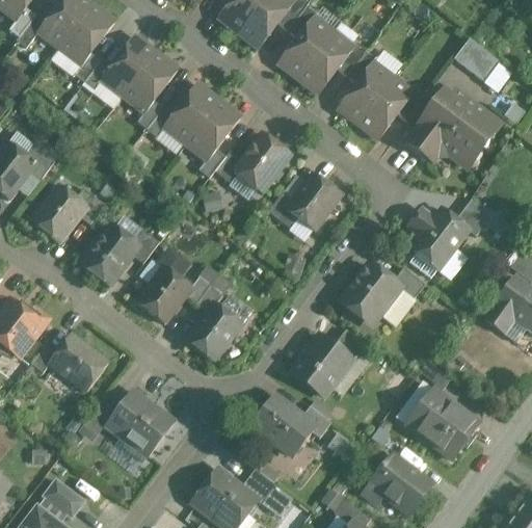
[(0,0),(0,6),(16,19),(25,7),(30,0),(0,0)]
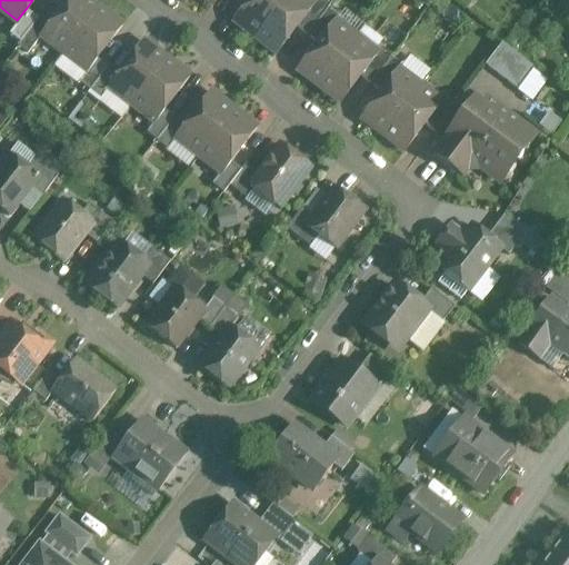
[(41,32),(63,50),(99,6),(92,0),(67,0),(50,21),(41,32)]
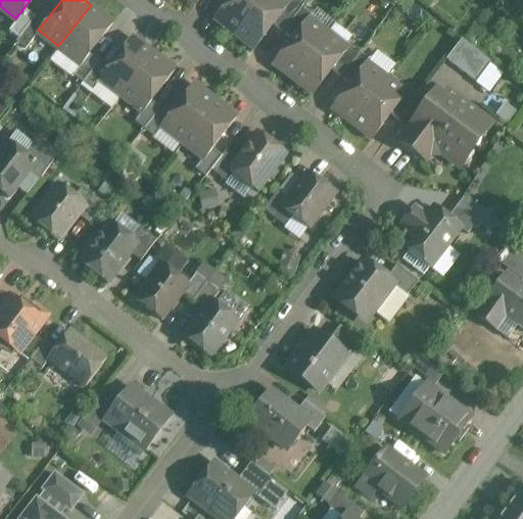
[(228,0),(215,16),(235,32),(258,0),(228,0)]
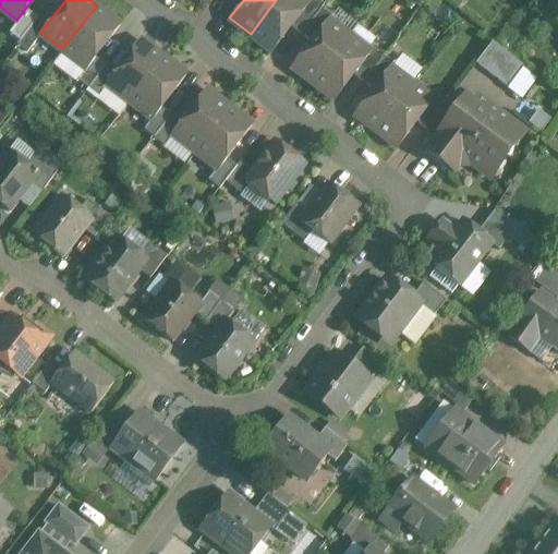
[(291,23),(307,1),(306,0),(276,0),(251,34),(270,49),(291,23)]
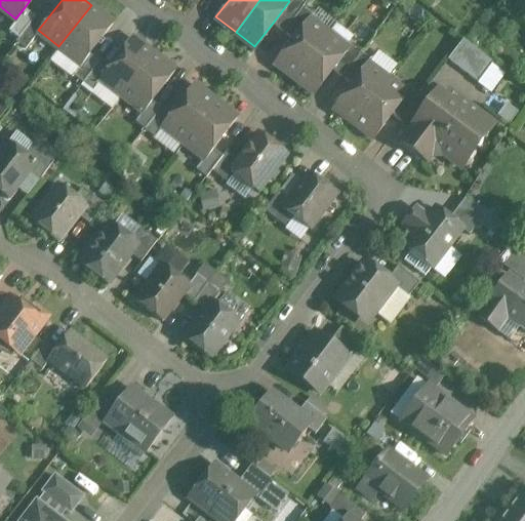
[(290,0),(289,1),(274,22),(284,30),(303,5),(305,2),(301,0),(290,0)]
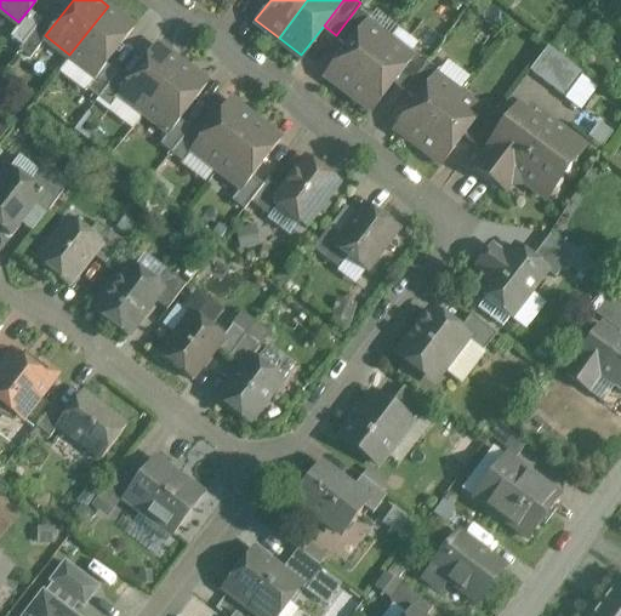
[(108,6),(69,55),(95,75),(106,61),(134,26),(108,6)]
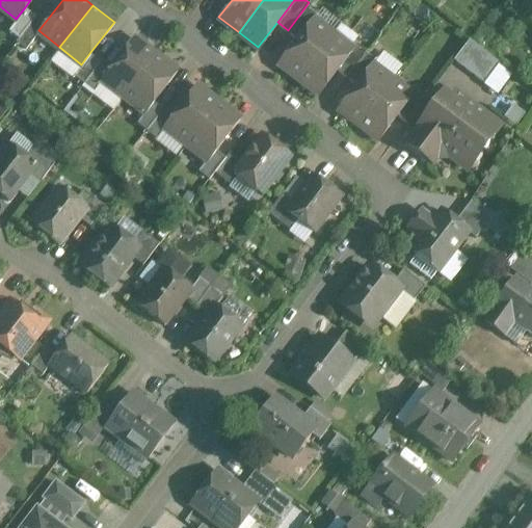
[(288,30),(297,37),(314,17),(316,14),(307,5),(288,30)]
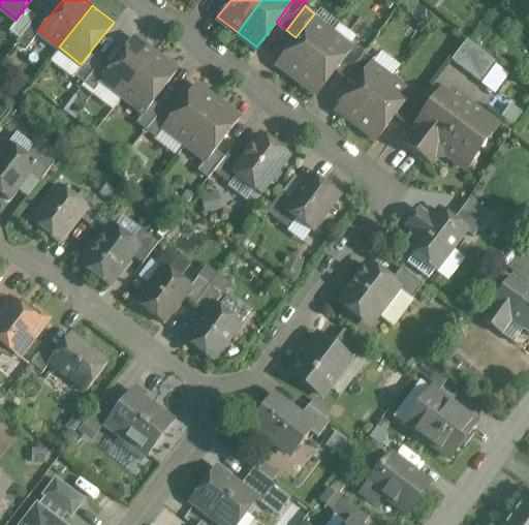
[(8,28),(19,36),(35,16),(25,7),(16,19),(8,28)]
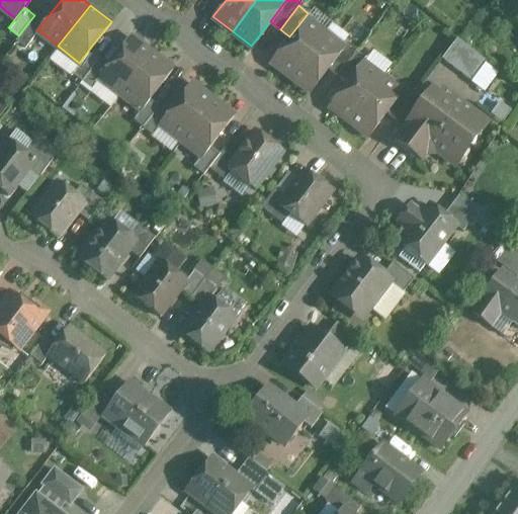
[(24,46),(37,29),(46,19),(36,12),(34,15),(18,35),(15,38),(24,46)]
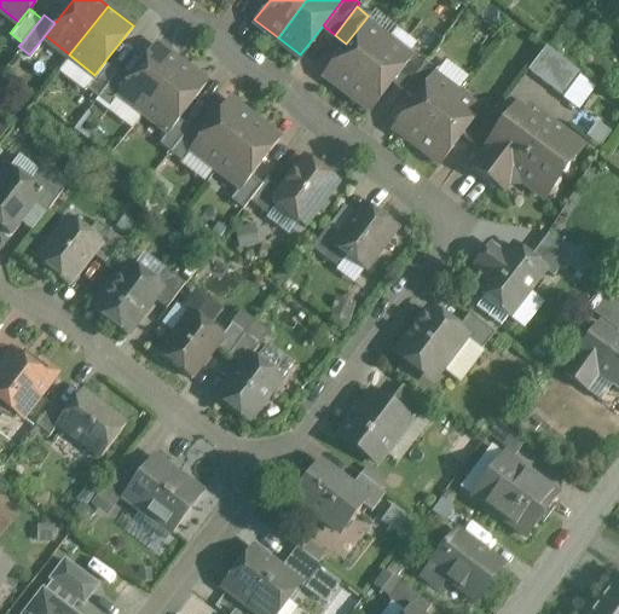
[(346,44),(324,73),(347,91),(387,36),(365,19),(346,44)]
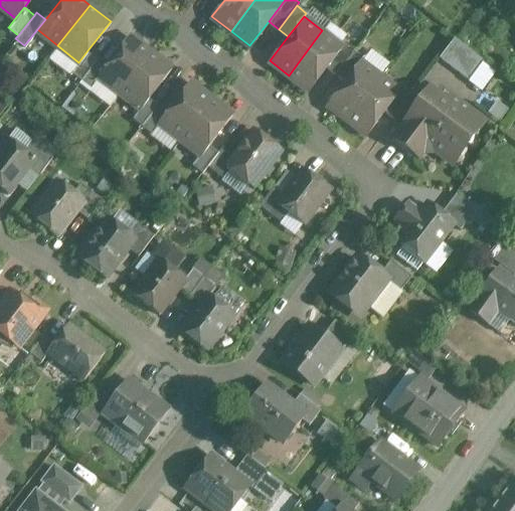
[(341,45),(322,30),(289,75),(308,90),(326,65),(341,45)]
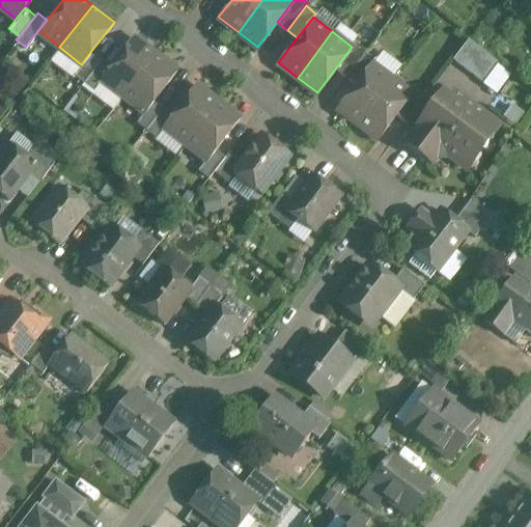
[(102,78),(122,94),(156,53),(135,36),(110,67),(102,78)]
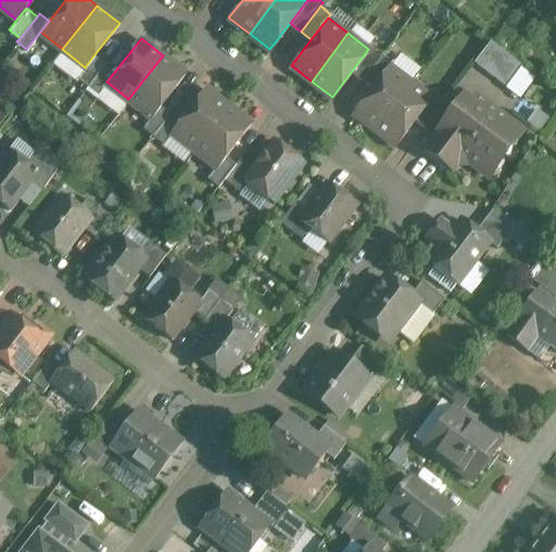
[(521,63),(515,59),(490,39),(475,61),(505,85),(521,63)]
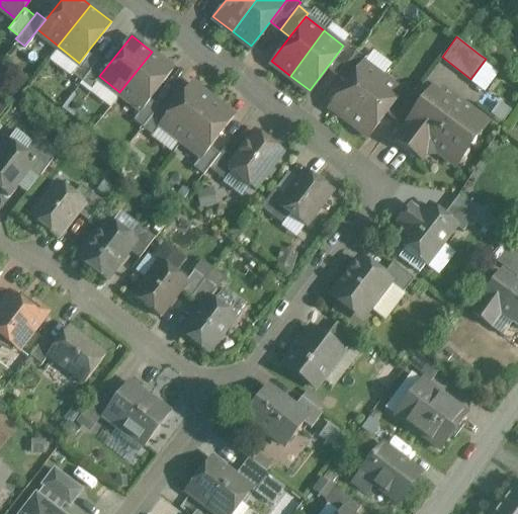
[(347,40),(343,46),(328,66),(337,74),(355,50),(357,49),(347,40)]
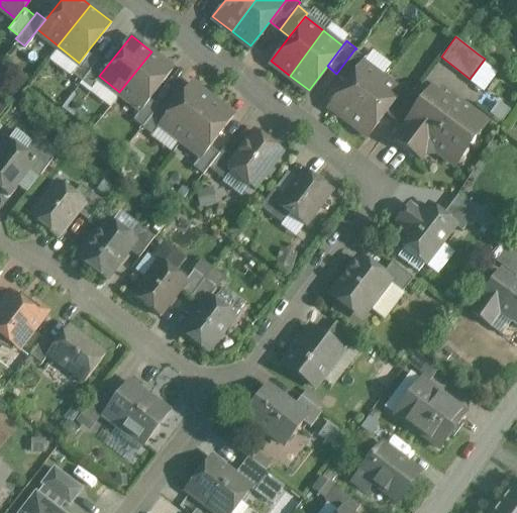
[(336,74),(346,81),(363,61),(365,57),(354,49),(336,74)]
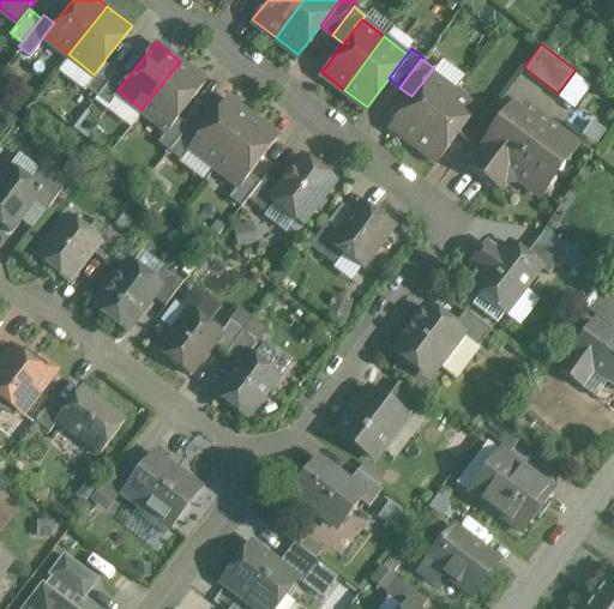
[(115,70),(104,60),(94,74),(85,84),(96,94),(115,70)]
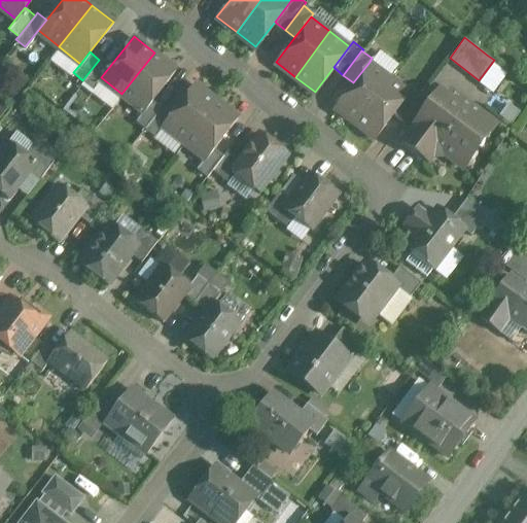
[(142,110),(151,99),(175,69),(154,53),(121,94),(142,110)]
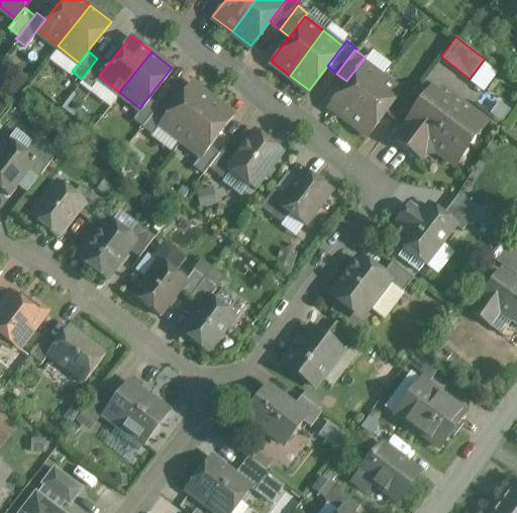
[(107,66),(97,59),(81,79),(91,87),(99,76),(107,66)]
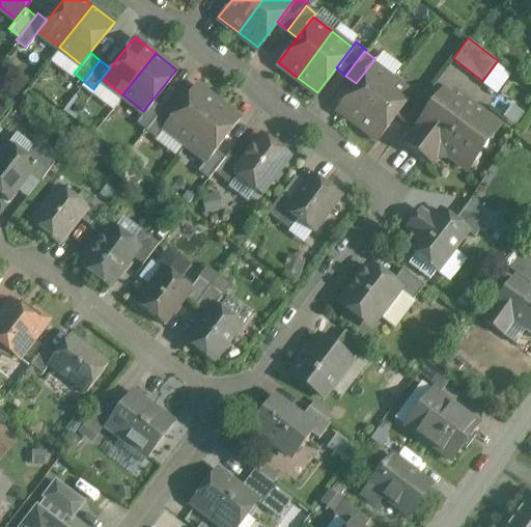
[(337,108),(357,122),(392,77),(372,62),(356,83),(337,108)]
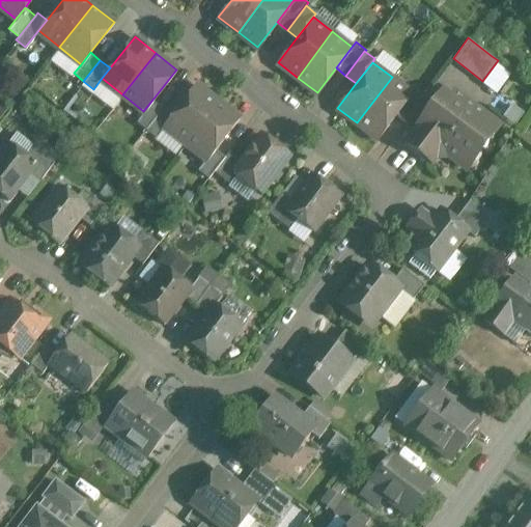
[(412,91),(392,77),(357,122),(376,138),(396,113),(412,91)]
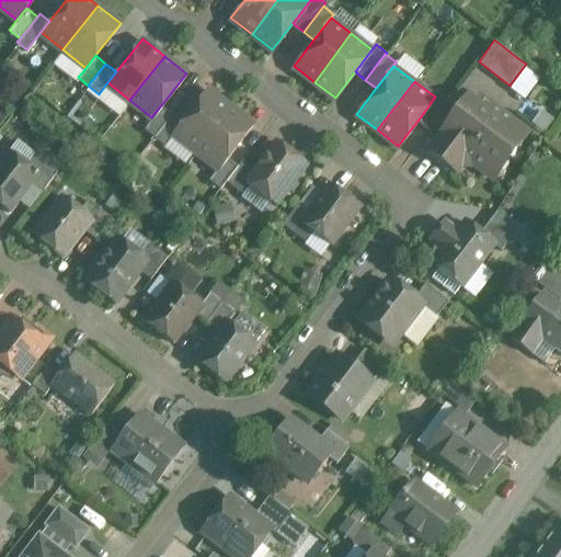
[(230,106),(208,89),(182,122),(173,133),(195,150),(230,106)]
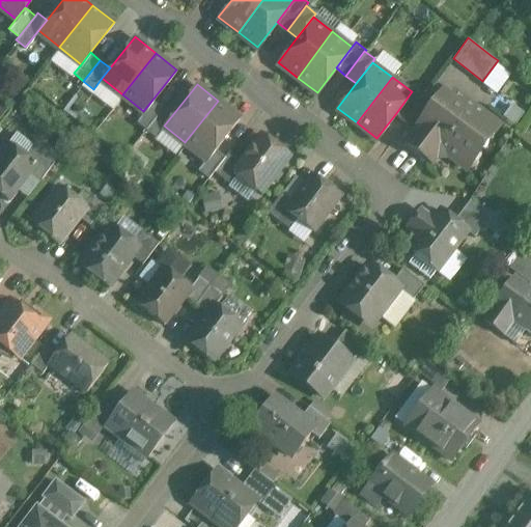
[(396,113),(406,120),(424,96),(415,88),(412,91),(396,113)]
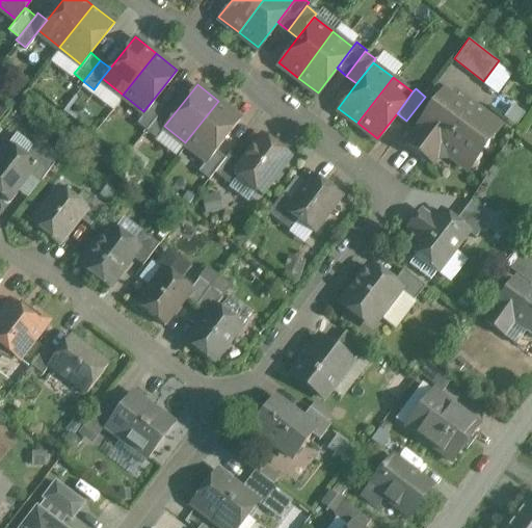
[(467,166),(477,152),(478,152),(482,147),(485,147),(488,142),(487,139),(499,123),(454,89),(449,97),(444,93),(441,93),(431,105),(432,108),(406,141),(421,153),(422,158),(424,159),(428,159),(431,161),(437,152),(448,152),(467,166)]
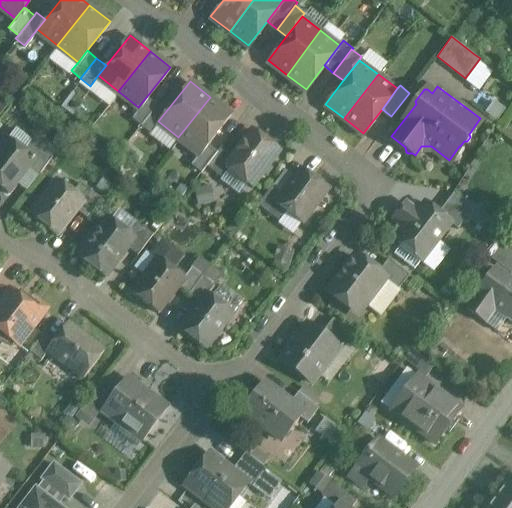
[(131,116),(141,124),(157,104),(147,96),(138,107),(131,116)]
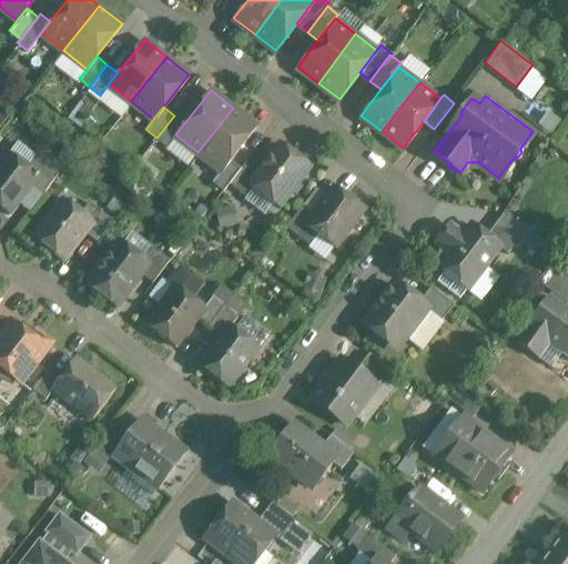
[(230,158),(256,126),(233,108),(198,152),(220,170),(221,170),(230,158)]
